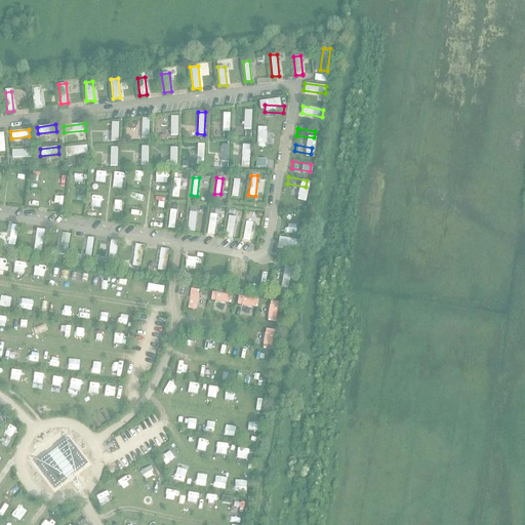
[(171,197),(178,197),(180,179),(173,178),(171,197)]
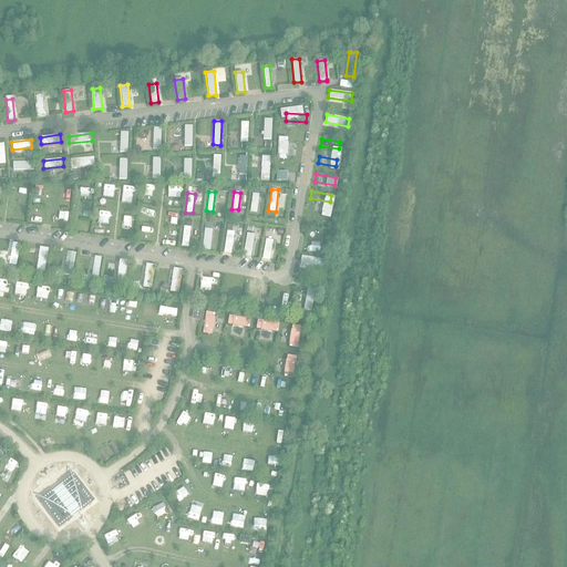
[(249,212),(256,213),(258,194),(251,193),(249,212)]
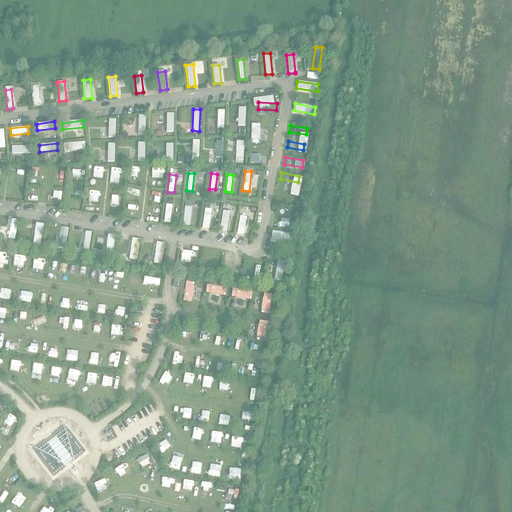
[(297,192),(279,189),(277,197),(295,199),(297,192)]
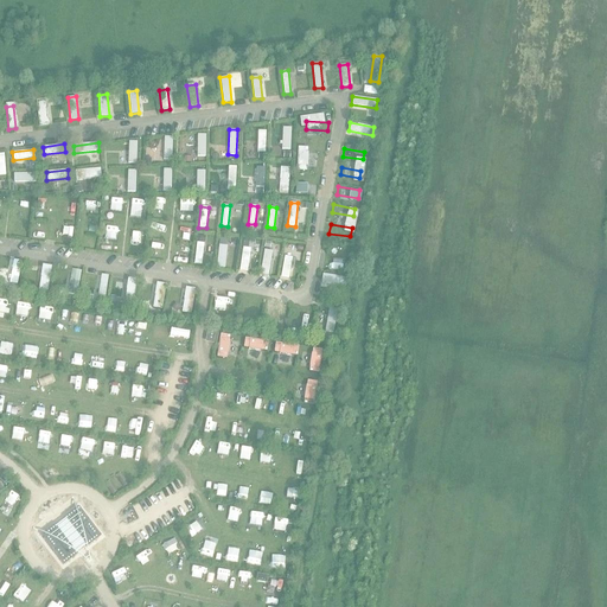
[(200,264),(204,243),(197,242),(193,263),(200,264)]
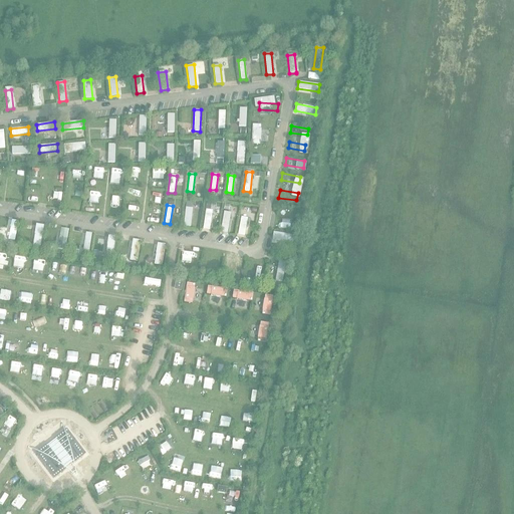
[(185,208),(183,226),(190,227),(192,208),(185,208)]
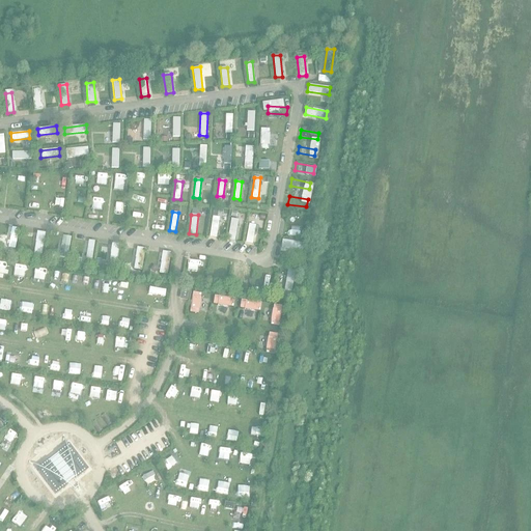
[(208,236),(216,238),(219,218),(212,216),(208,236)]
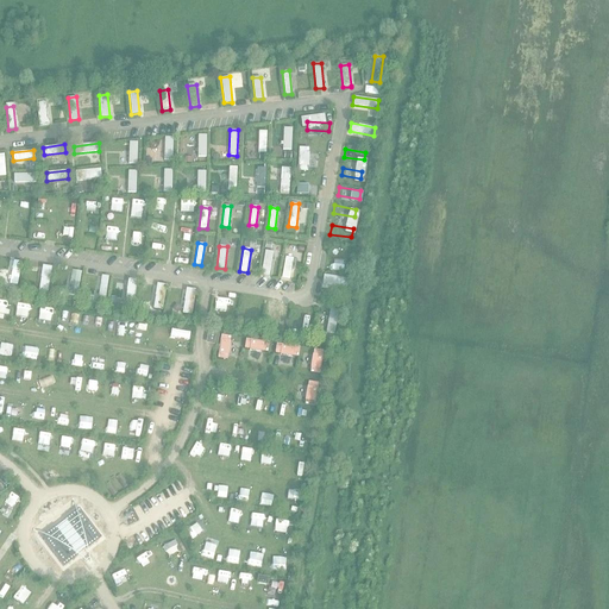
[(264,251),(261,275),(269,276),(272,252),(264,251)]
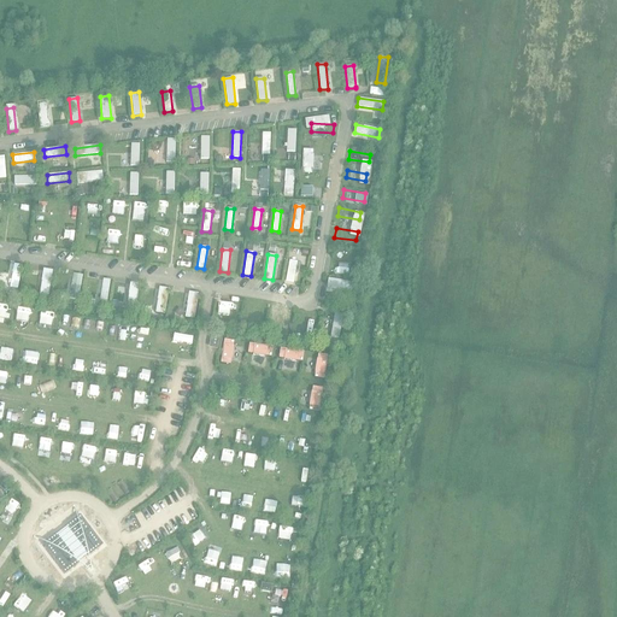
[(288,260),(285,282),(293,283),(297,262),(288,260)]
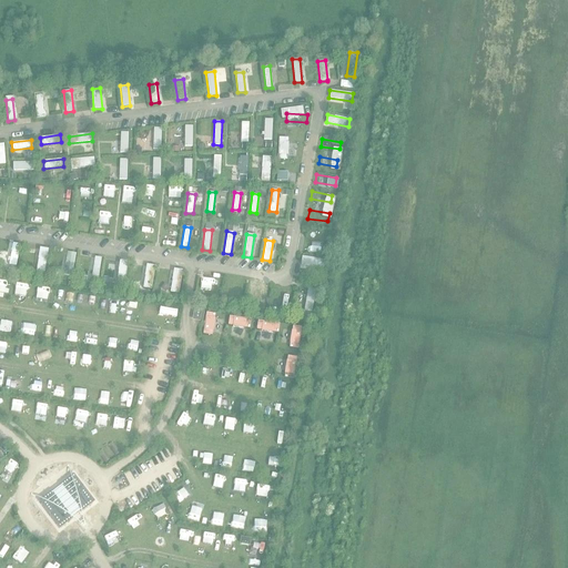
[(16,265),(20,244),(12,243),(9,264),(16,265)]
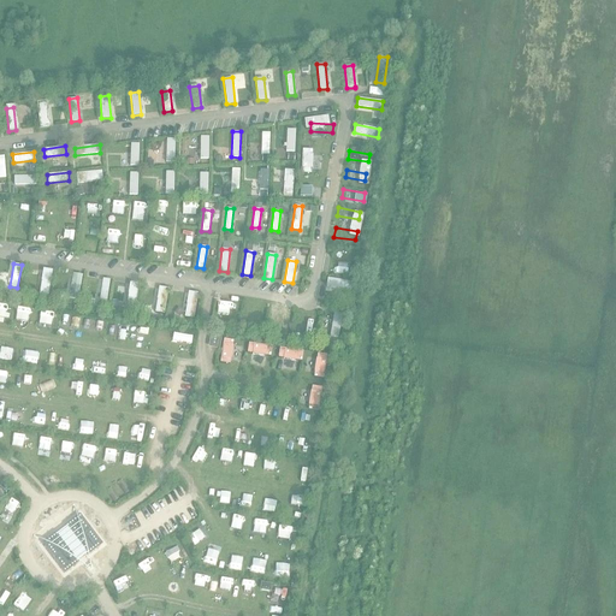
[(72,274),(69,298),(77,300),(82,276),(72,274)]
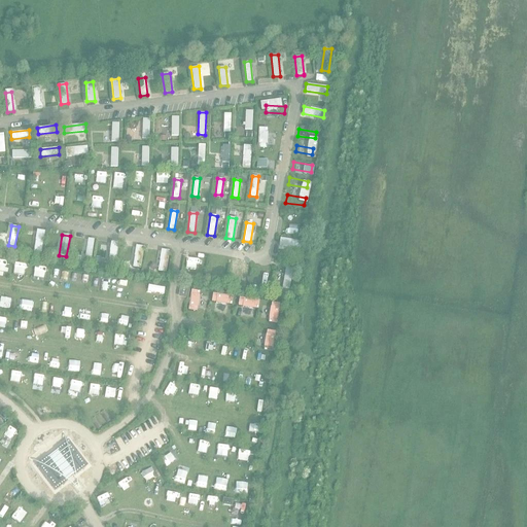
[(88,238),(84,257),(92,258),(95,239),(88,238)]
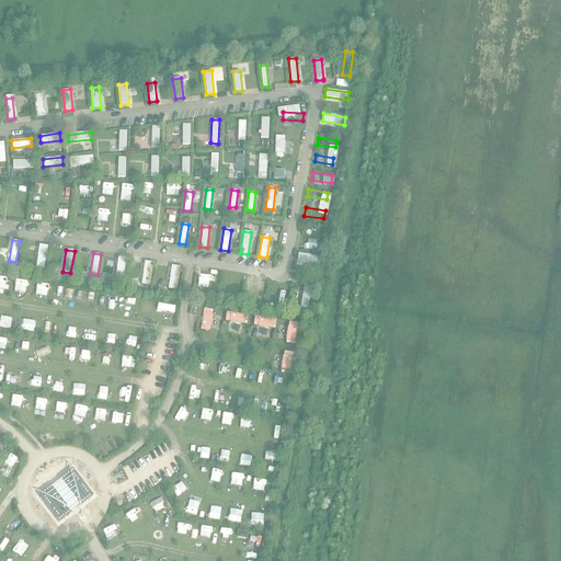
[(296,261),(319,264),(321,258),(298,253),(296,261)]
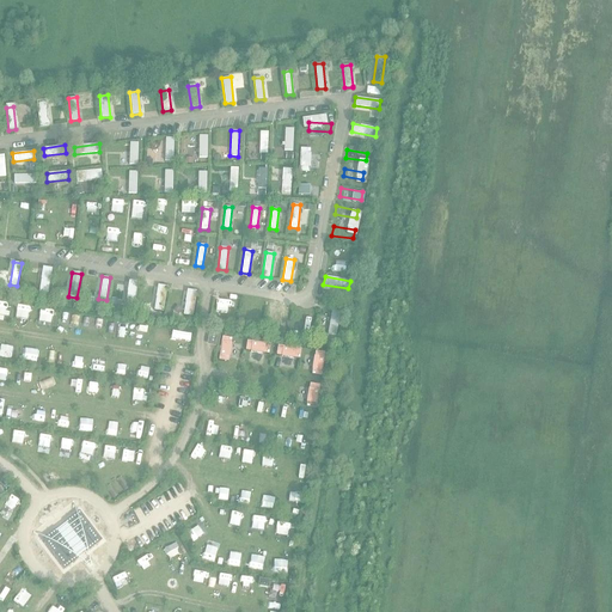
[(126,305),(133,306),(138,282),(129,281),(126,305)]
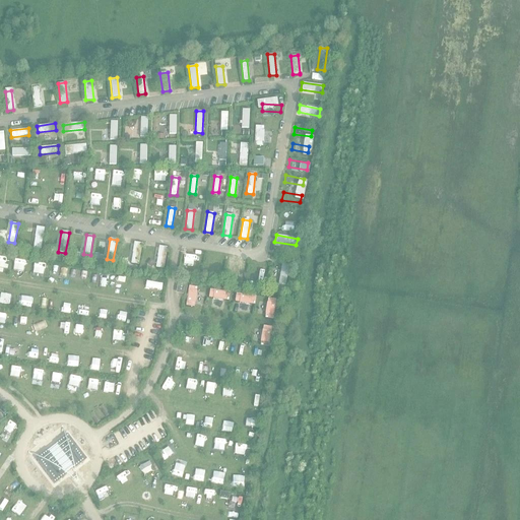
[(130,263),(137,264),(141,245),(134,243),(130,263)]
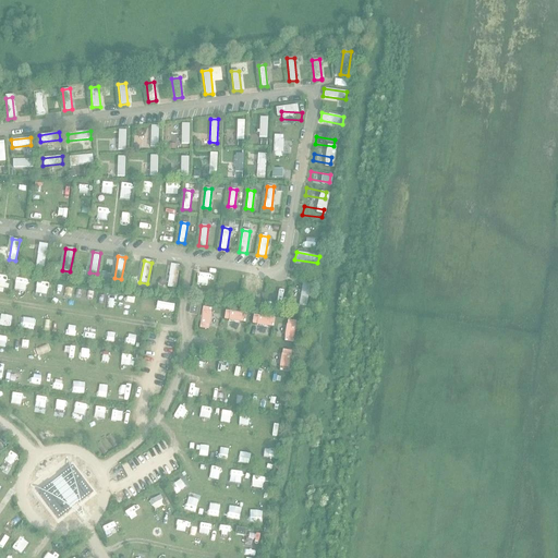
[(167,287),(174,288),(179,266),(170,265),(167,287)]
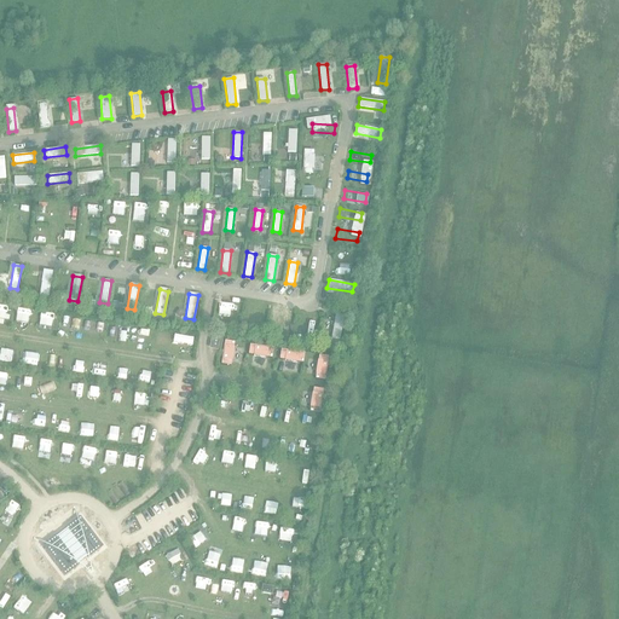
[(250,329),(255,304),(247,302),(243,328),(250,329)]
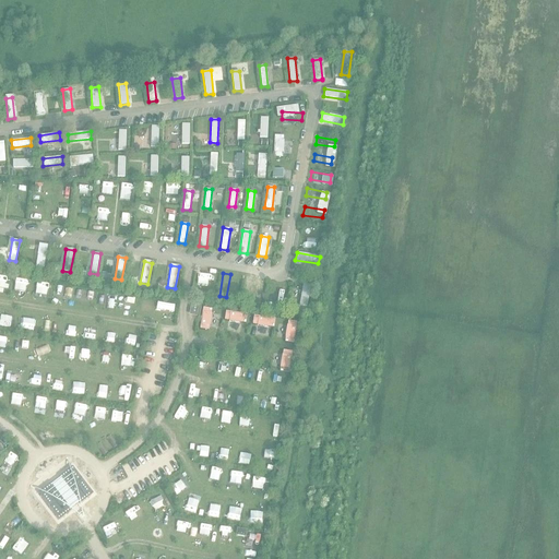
[(249,281),(242,278),(239,298),(246,299),(249,281)]
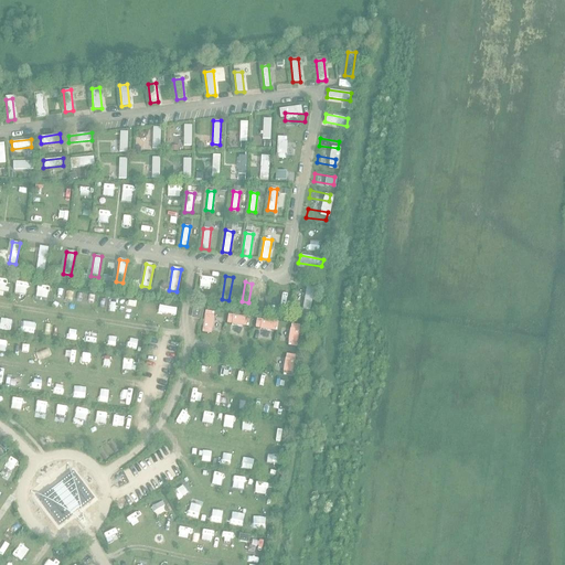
[(259,283),(257,302),(263,304),(266,284),(259,283)]
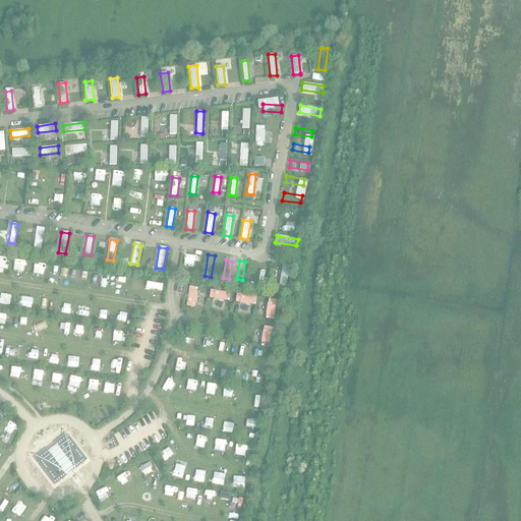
[(289,266),(282,264),(279,285),(286,286),(289,266)]
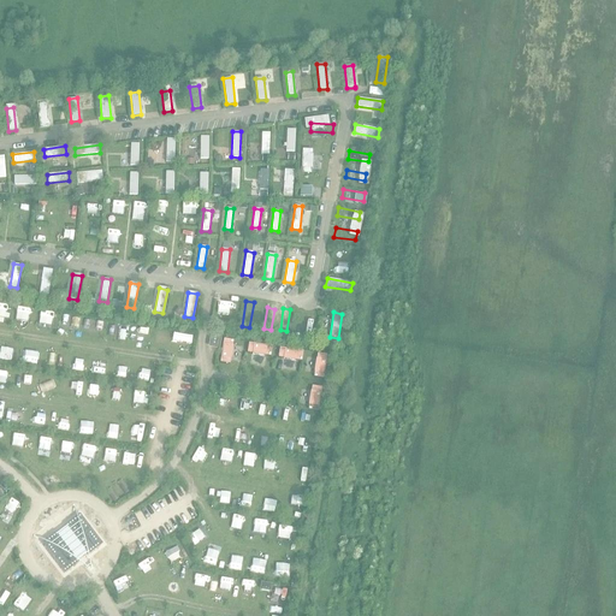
[(315,315),(308,314),(304,338),(312,339),(315,315)]
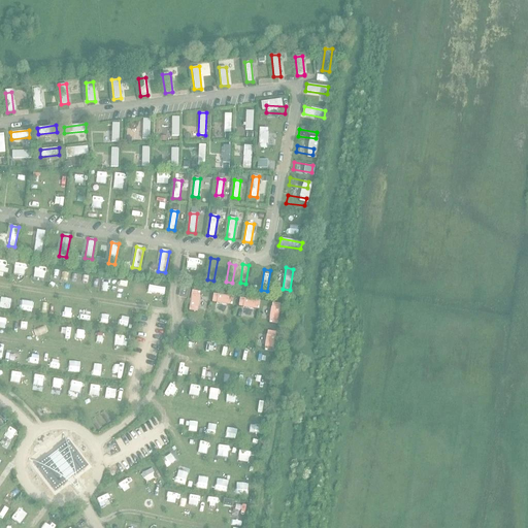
[(191,291),(188,310),(197,311),(200,292),(191,291)]
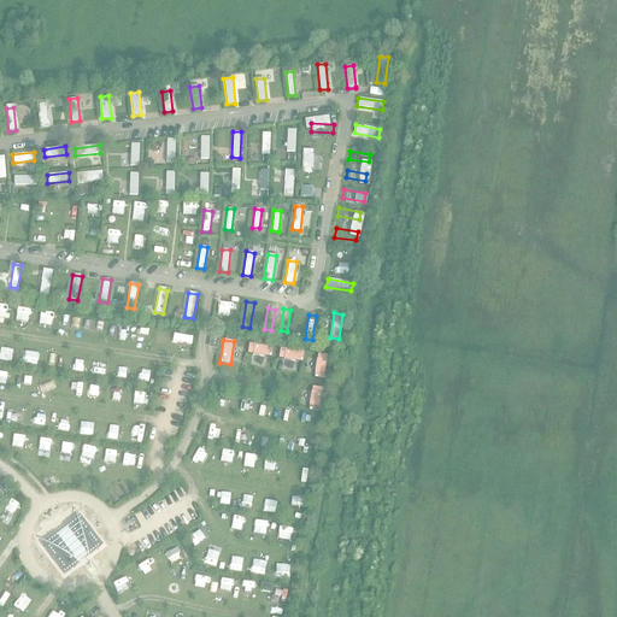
[(248,344),(247,354),(271,357),(272,347),(248,344)]
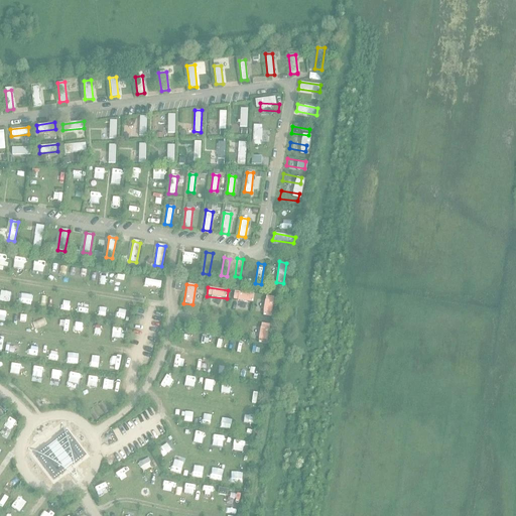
[(233,299),(252,302),(253,294),(234,291),(233,299)]
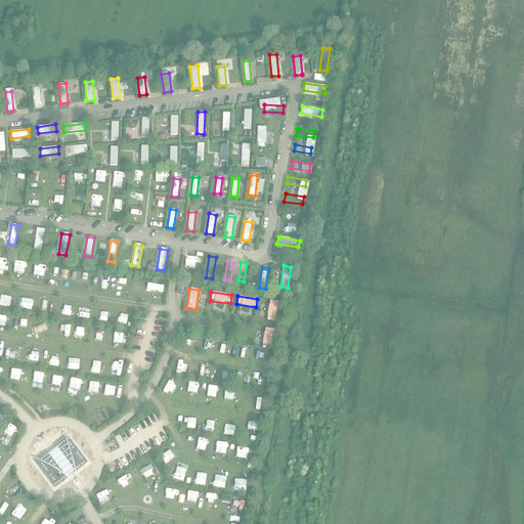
[(269,301),(266,320),(274,322),(277,302),(269,301)]
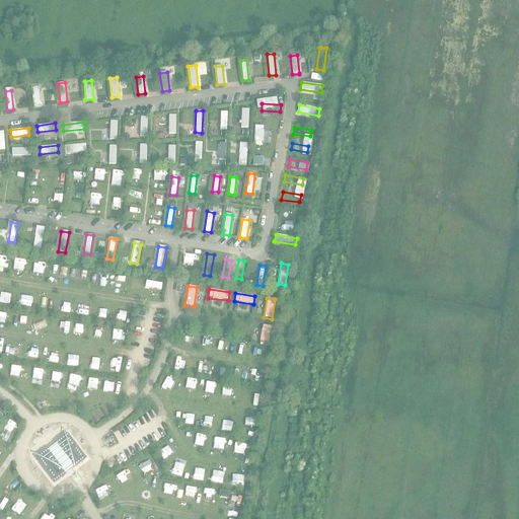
[(260,345),(268,347),(271,326),(263,325),(260,345)]
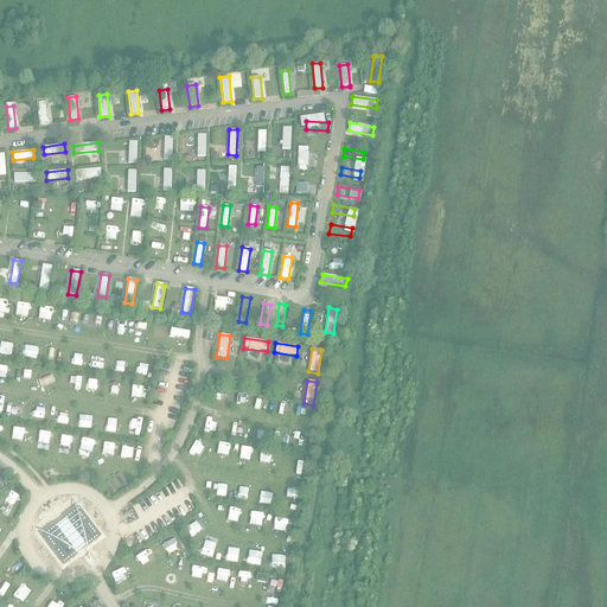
[(78,506),(63,518),(64,519),(56,525),(55,524),(40,535),(63,564),(77,554),(76,553),(84,545),(85,547),(101,536),(78,506)]
